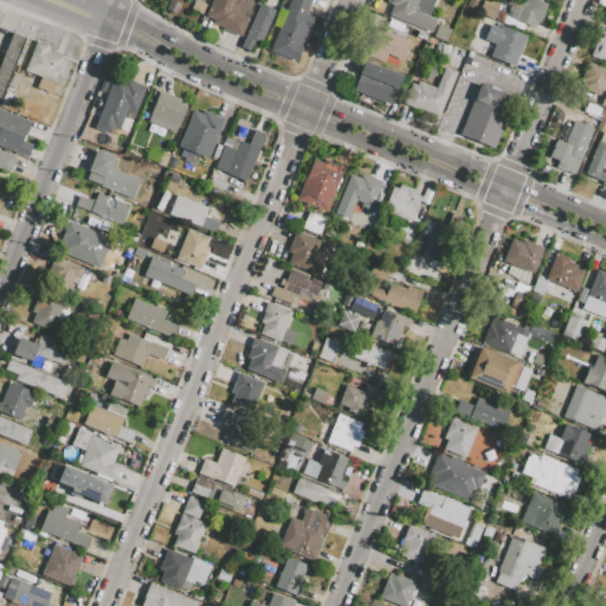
[(211,0),(252,0),(246,19),(247,19),(240,36),(223,28),(223,26),(213,23),(214,19),(205,15),(211,0)]
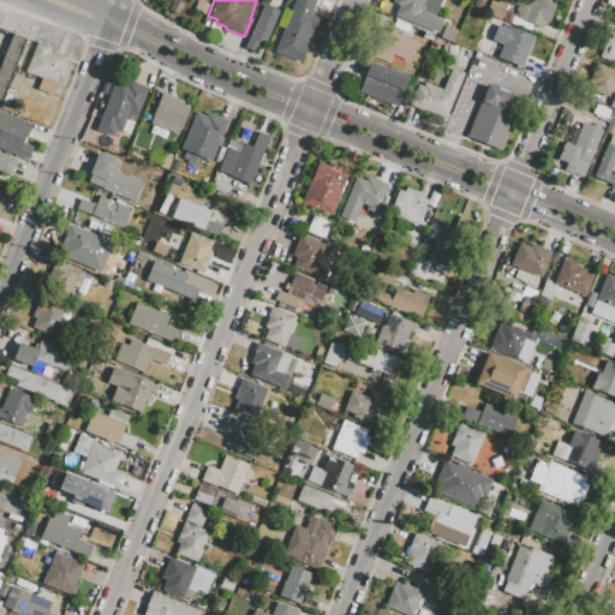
[(268,48),(284,10),(290,12),(294,0),(314,0),(306,19),(315,23),(300,61),(268,48)]
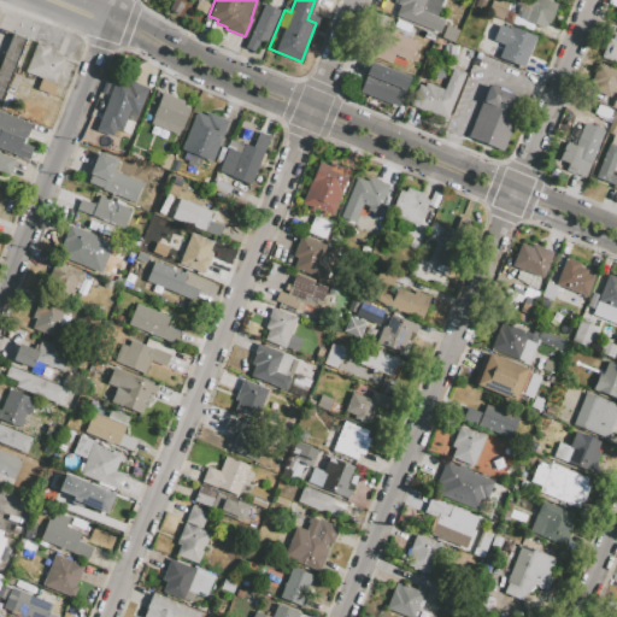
[(444,19),(439,33),(388,12),(393,0),(440,0),(435,16),(444,19)]
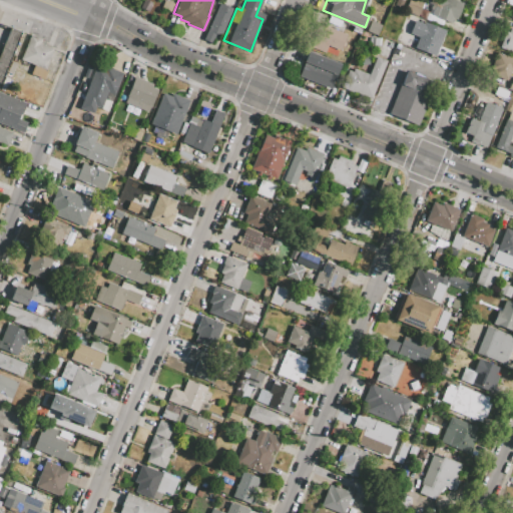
[(407,0),(413,0),(422,3),(418,16),(404,11),(407,0)]
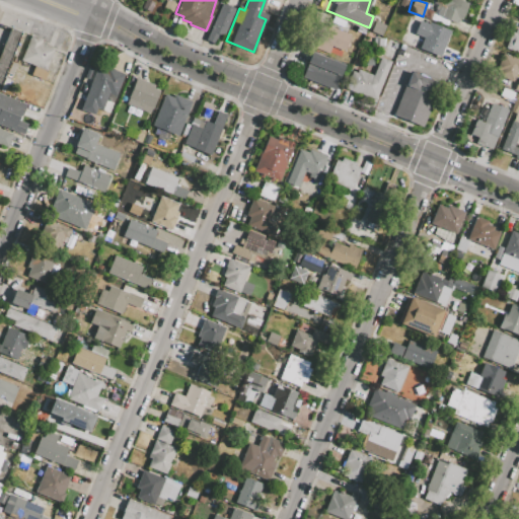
[(459,0),(469,5),(459,25),(442,16),(447,8),(441,5),(443,0),(459,0)]
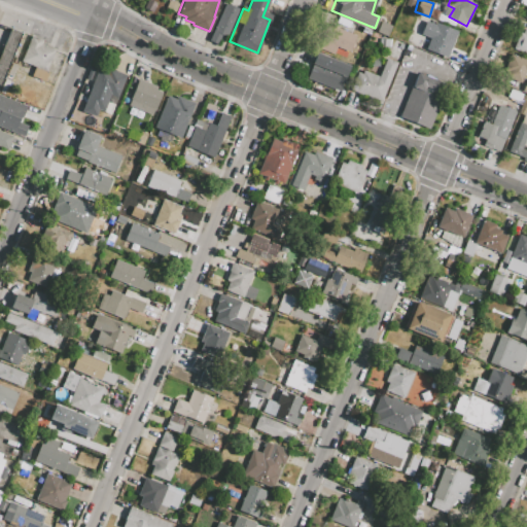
[(225,4),(239,9),(222,46),(209,40),(225,4)]
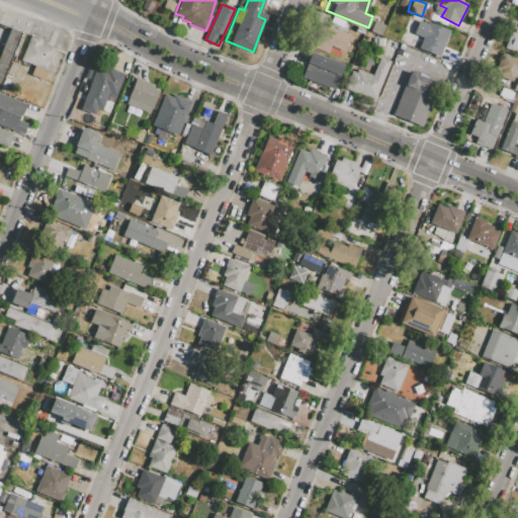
[(413,33),(421,36),(417,47),(438,56),(448,29),(428,21),(427,24),(418,20),(413,33)]
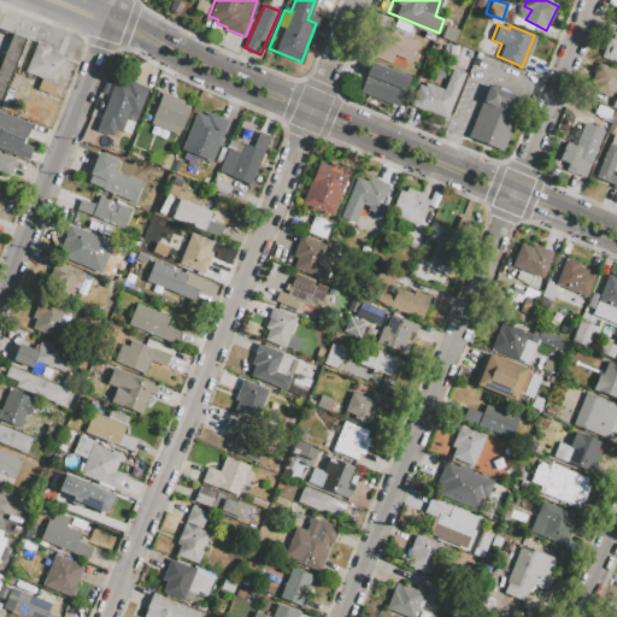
[(445,25),(440,37),(453,42),(458,30),(445,25)]
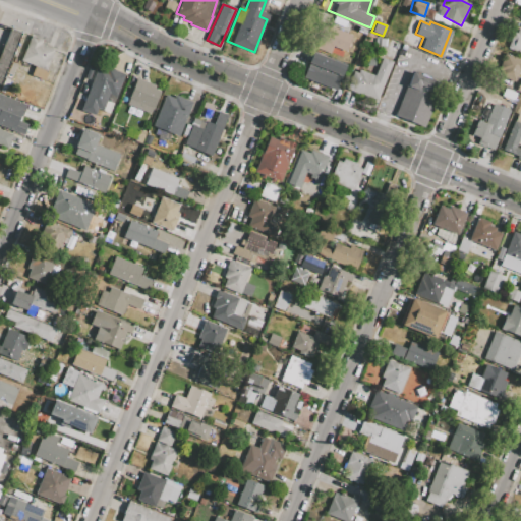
[(331,53),(334,46),(345,51),(351,35),(323,23),(313,46),(331,53)]
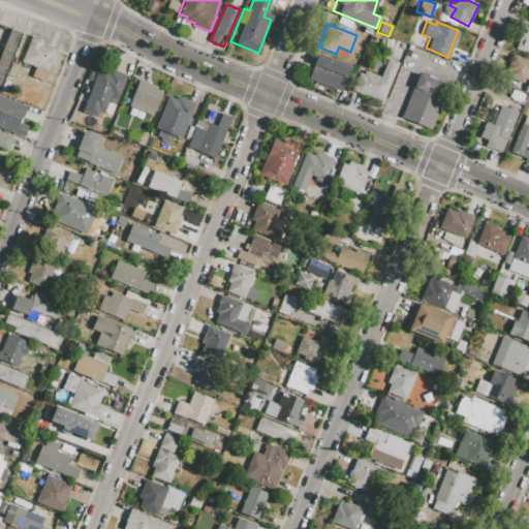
[(0,85),(21,33),(8,29),(0,50),(0,85)]
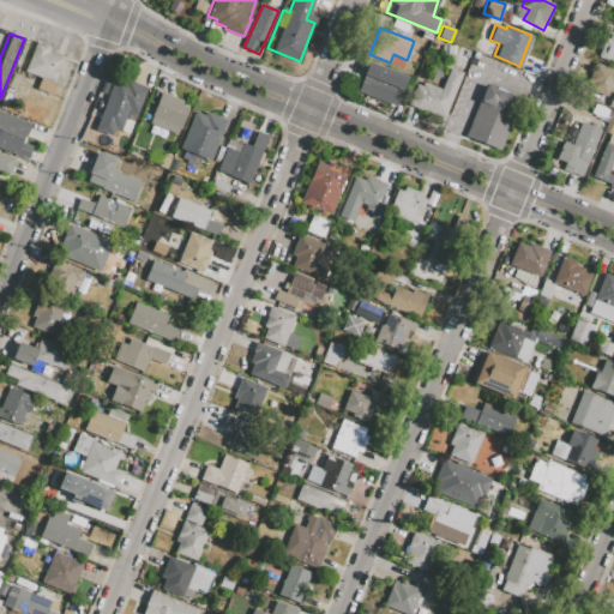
[(613,64),(597,58),(607,37),(609,38),(611,34),(613,35),(613,64)]
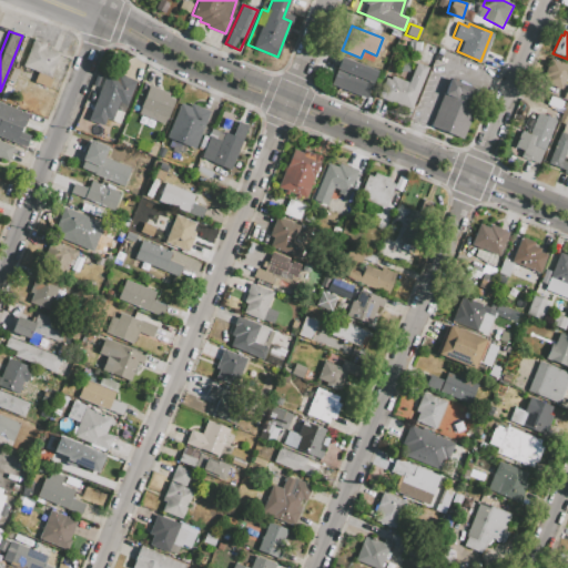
[(22,66),(33,38),(47,43),(46,48),(59,53),(50,77),(22,66)]
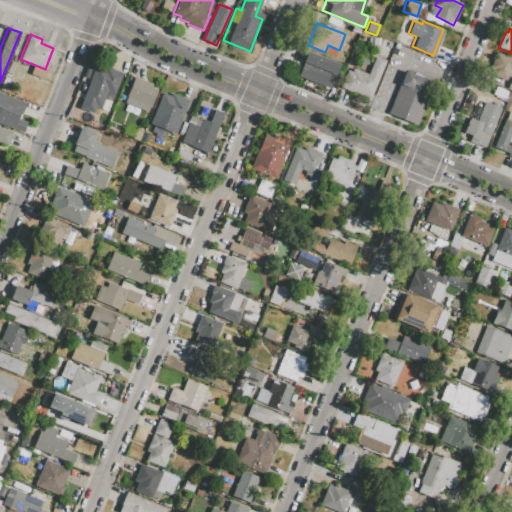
[(511,58),(511,70),(509,70),(505,80),(491,74),(493,69),(490,67),(496,52),(511,58)]
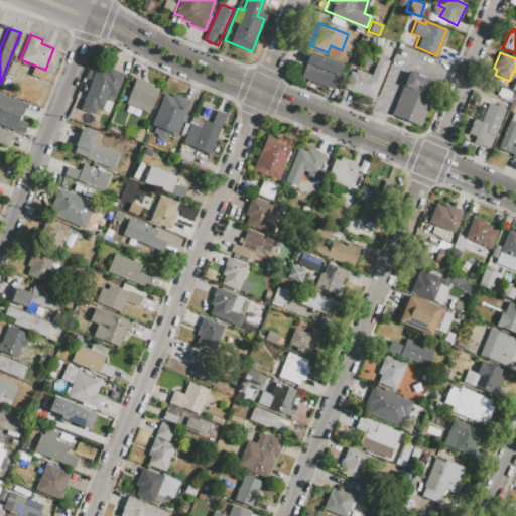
[(324,59),(321,65),(334,70),(327,87),(300,76),(309,53),(324,59)]
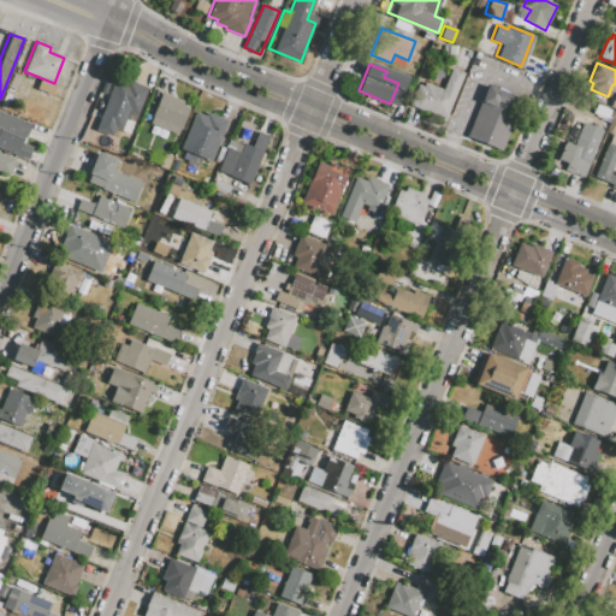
[(449,69),(462,73),(444,119),(409,105),(416,83),(422,86),(425,82),(442,88),(449,69)]
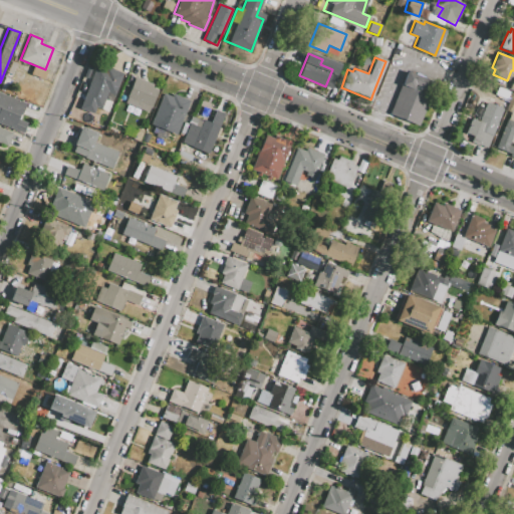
[(79,108),(96,66),(104,69),(105,66),(123,73),(107,111),(95,107),(93,113),(79,108)]
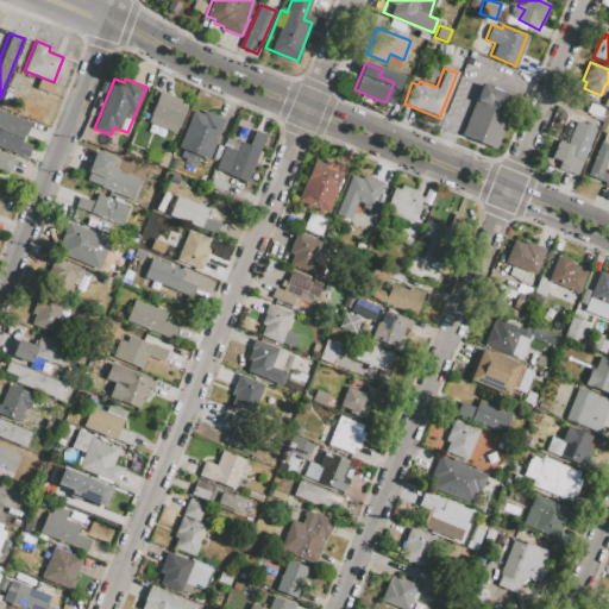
[(462,137),(496,148),(513,95),(477,85),(462,137)]
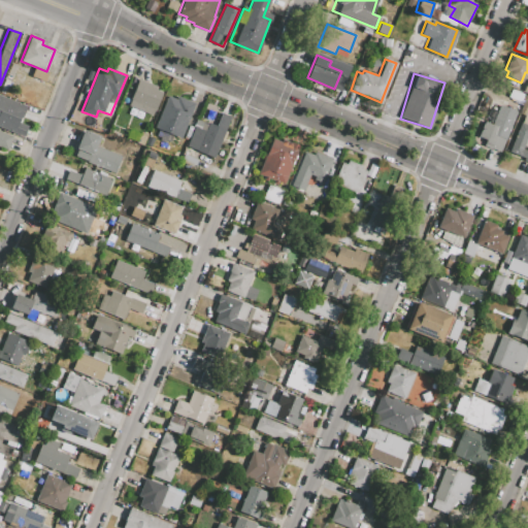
[(128,105),(138,79),(158,87),(157,90),(162,92),(153,114),(128,105)]
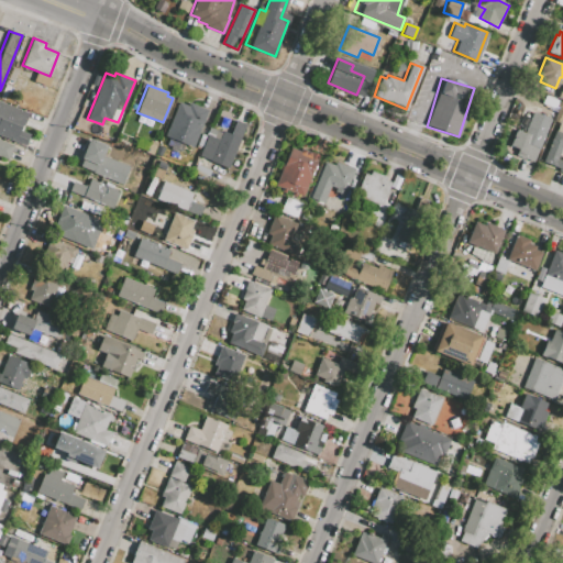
[(0,134),(0,101),(26,112),(20,130),(29,134),(24,145),(0,134)]
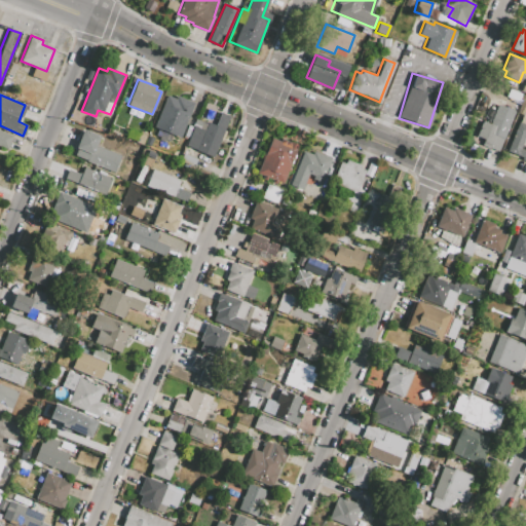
[(154,127),(166,96),(175,100),(177,96),(193,103),(180,138),(154,127)]
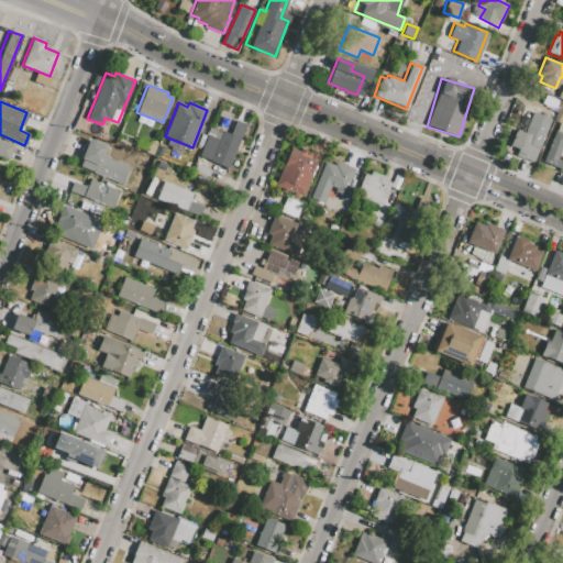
[(533,162),(515,154),(517,150),(509,146),(516,130),(521,132),(528,116),(530,117),(532,112),(551,119),(533,162)]
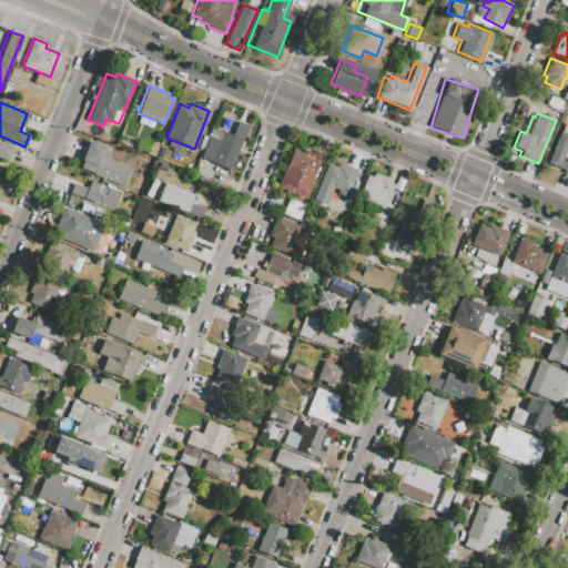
[(201,156),(212,129),(232,137),(237,122),(247,125),(231,169),(201,156)]
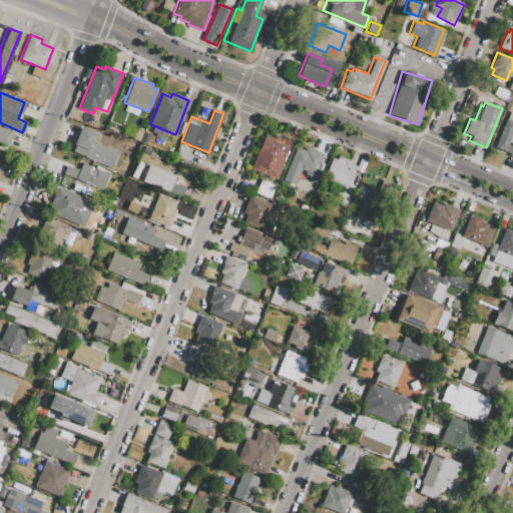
[(512,154),(495,147),(506,119),(507,119),(510,111),(512,112),(512,133),(508,143),(512,145),(512,154)]
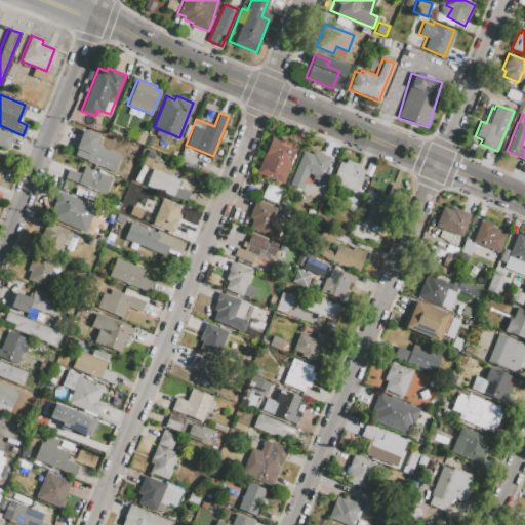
[(114,172),(75,156),(77,149),(75,148),(83,129),(99,135),(95,145),(121,155),(114,172)]
